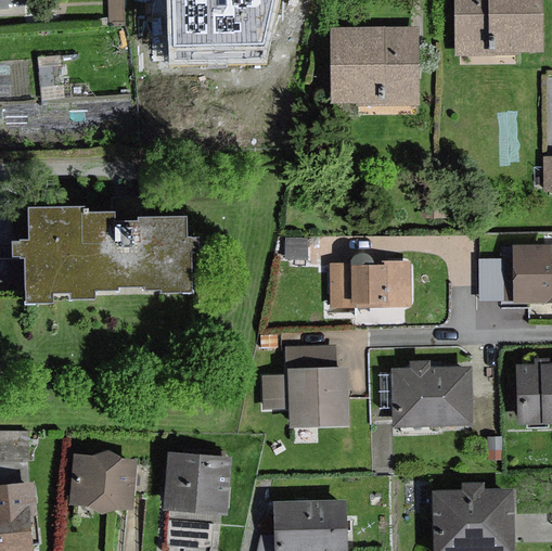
[(0,9),(35,9),(34,0),(0,0),(0,9)]
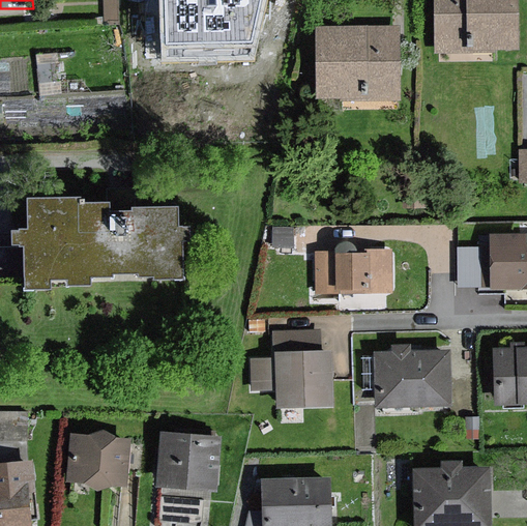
[(99,0),(100,22),(118,22),(117,0),(99,0)]
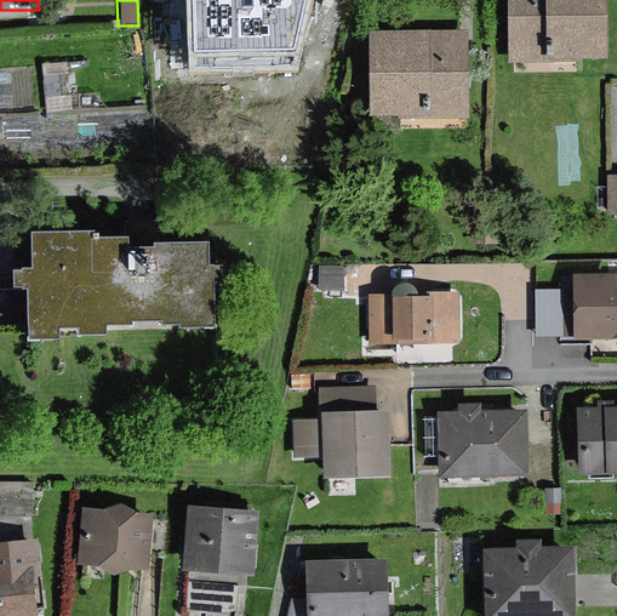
[(184,0),(187,66),(295,68),(306,0),(184,0)]
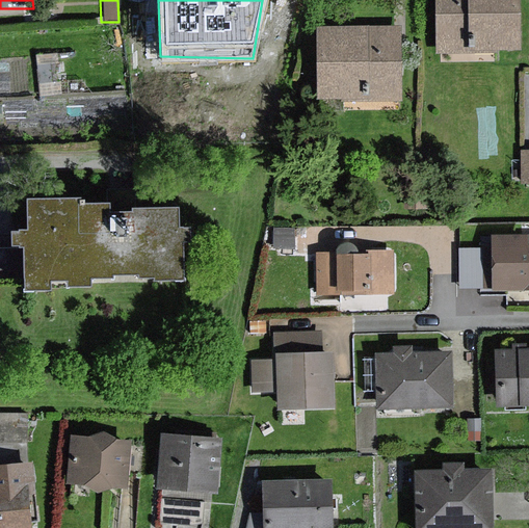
[(434,0),(435,53),(524,53),(523,0),(434,0)]
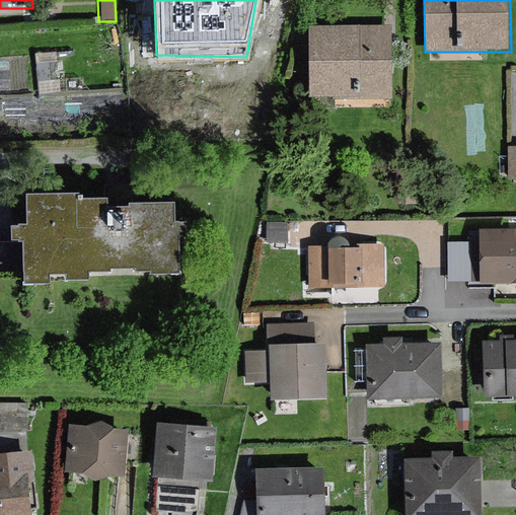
[(392,25),(308,27),(310,98),(394,96),(392,25)]
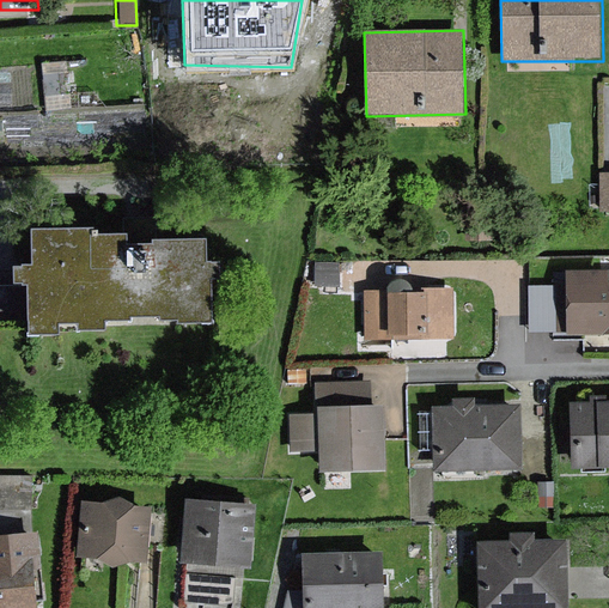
[(0,98),(28,96),(25,62),(0,65),(0,98)]
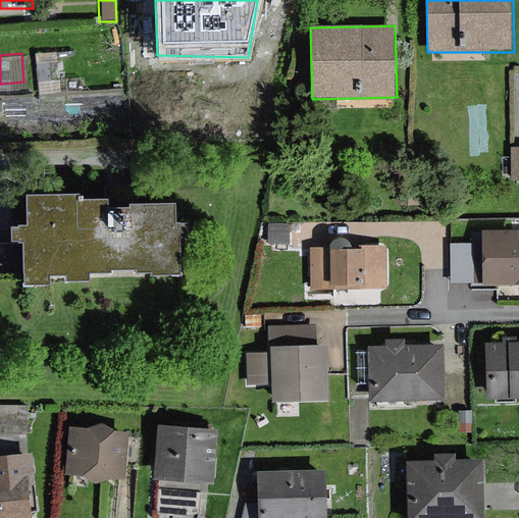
[(518,145),(508,146),(509,178),(518,178),(518,145)]
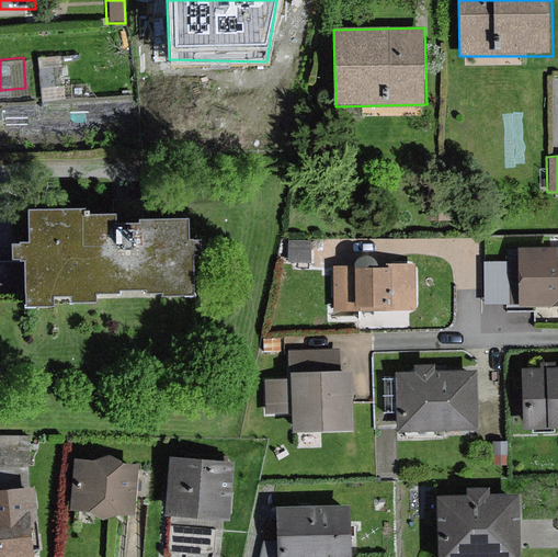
[(98,214),(36,214),(37,246),(19,246),(20,265),(32,265),(32,310),(58,310),(58,299),(73,298),(73,307),(104,307),(104,297),(152,297),(152,302),(202,302),(202,260),(214,260),(214,245),(200,245),(200,223),(150,224),(150,228),(127,228),(127,218),(98,219),(98,214)]
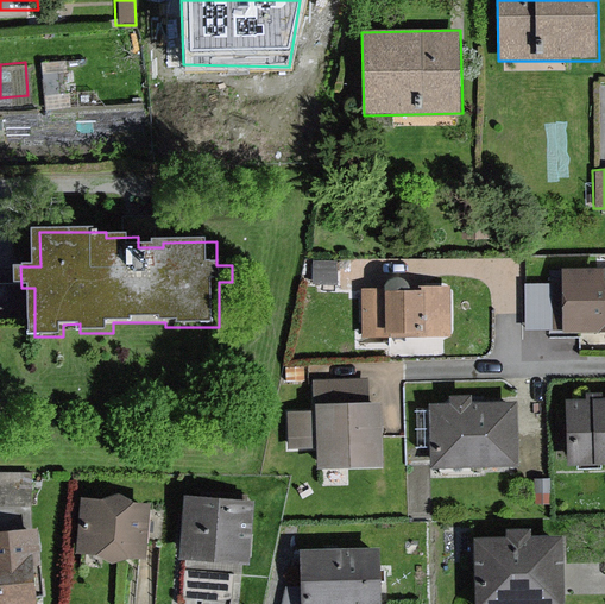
[(604,266),(562,266),(562,329),(604,329),(604,266)]
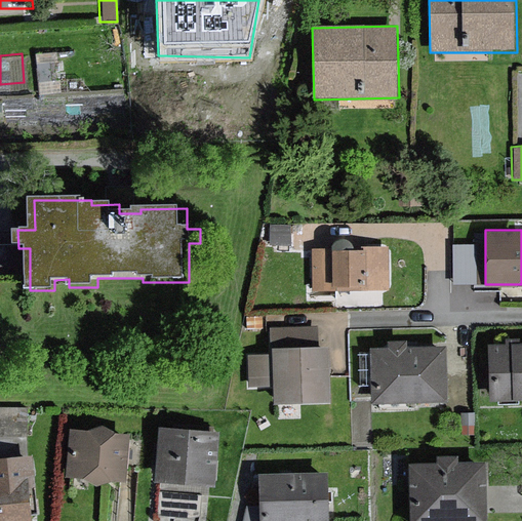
[(311,250),(311,294),(336,294),(336,288),(391,288),(392,244),(362,244),(362,250),(311,250)]
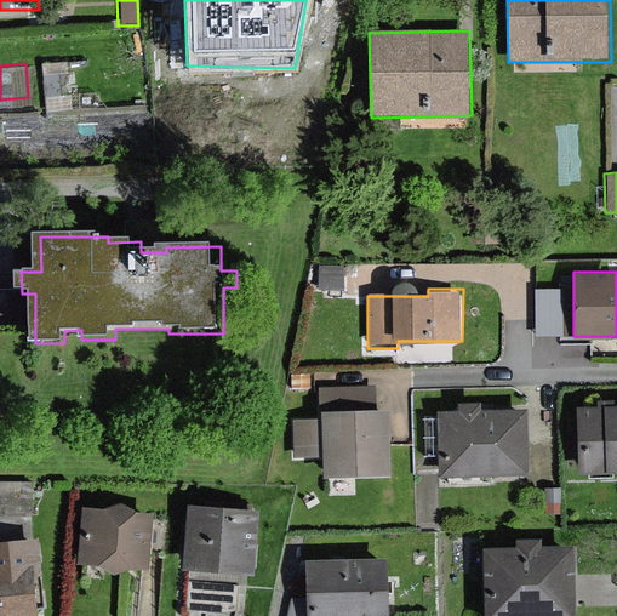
[(316,418),(290,418),(290,461),(320,460),(320,479),(392,477),(389,410),(376,411),(375,385),(315,386),(316,418)]
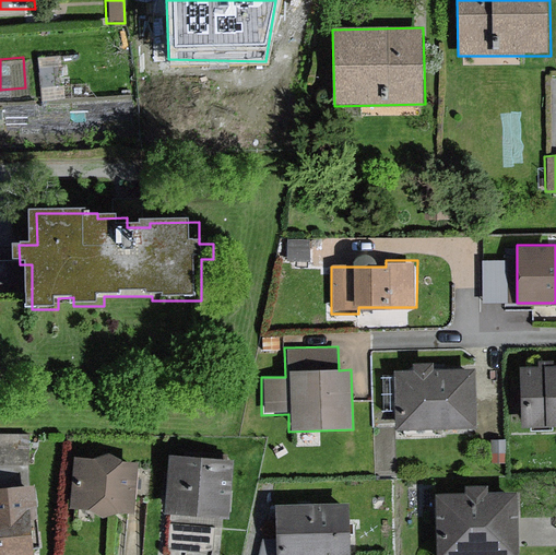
[(555,427),(555,358),(539,359),(539,366),(520,367),(521,428),(555,427)]
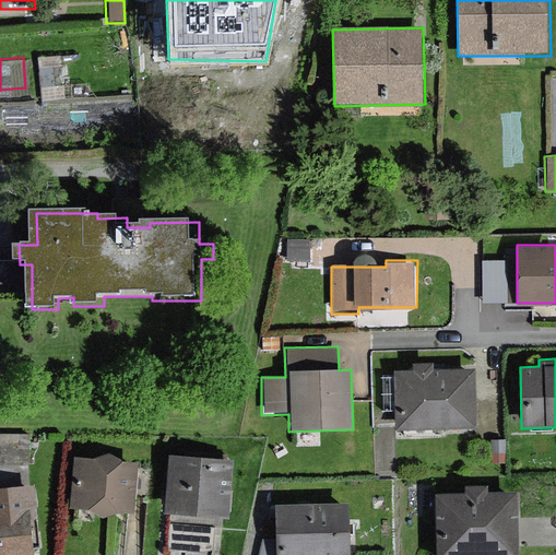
[(393,370),(395,433),(476,429),(474,369),(448,369),(448,361),(411,362),(412,369),(393,370)]
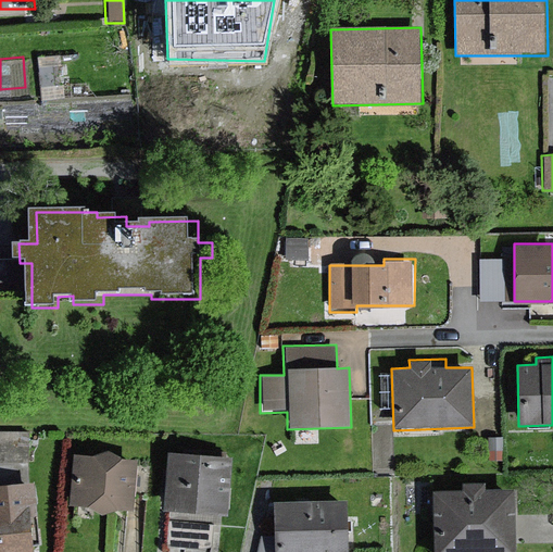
[(25,430),(0,430),(0,459),(25,459),(25,430)]
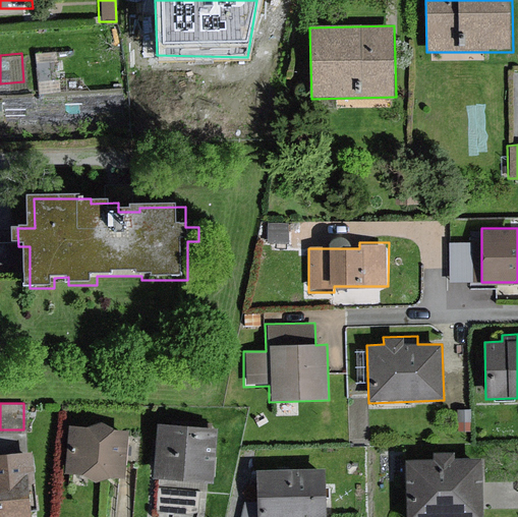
[(214,483),(218,429),(159,425),(154,510),(191,513),(193,481),(214,483)]
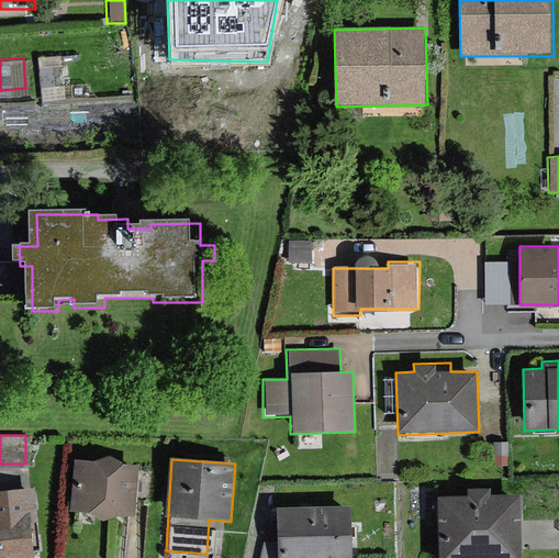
[(137,464),(73,461),(70,516),(135,519),(137,464)]
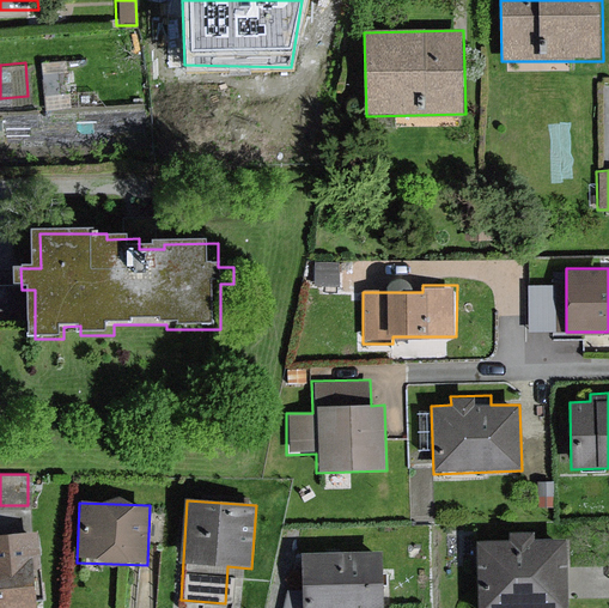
[(477,541),(480,607),(567,607),(566,539),(535,540),(534,532),(509,533),(509,540),(477,541)]
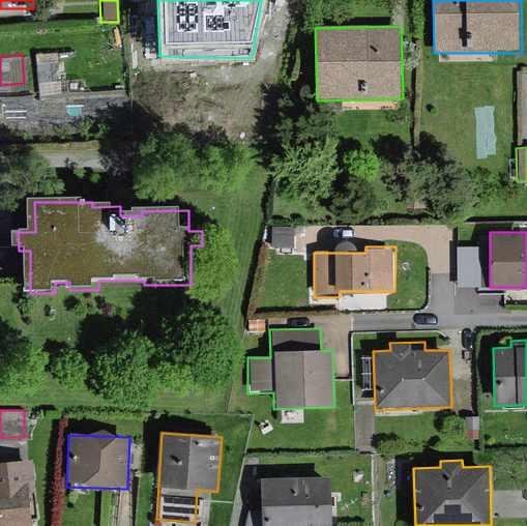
[(0,525),(36,525),(32,462),(0,464),(0,525)]
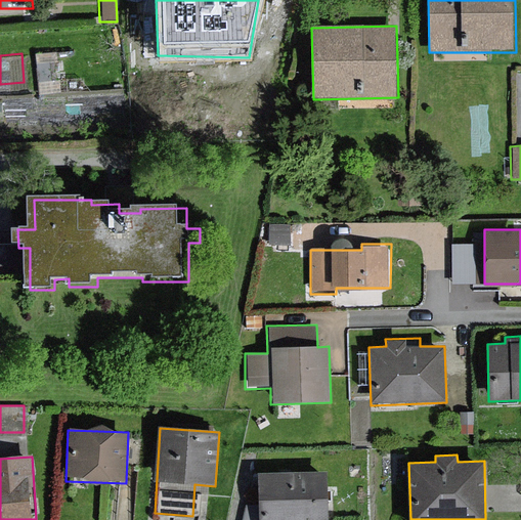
[(330,519),(329,471),(258,473),(259,519),(330,519)]
